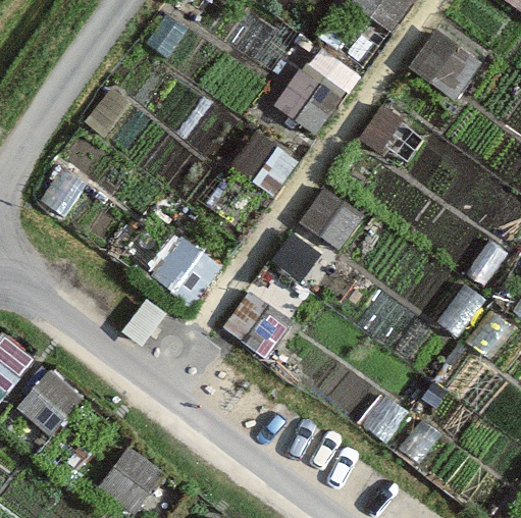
[(354,0),(350,5),(388,35),(415,0),(354,0)]
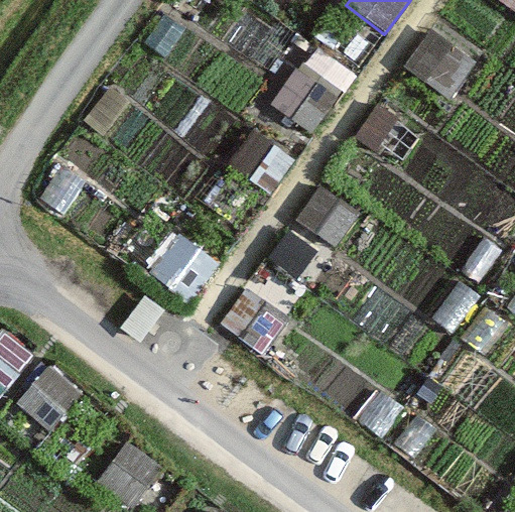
[(494,0),(506,9),(512,0),(494,0)]
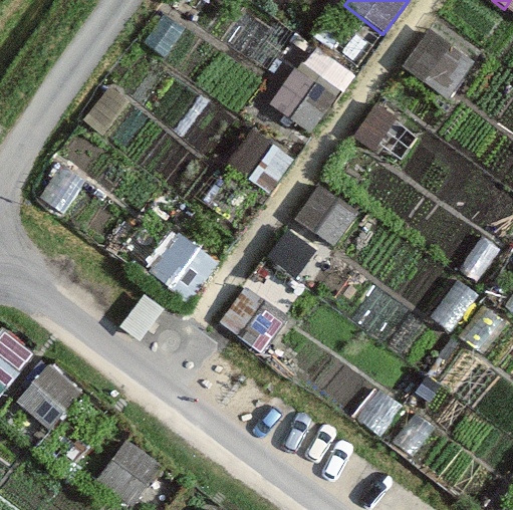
[(141,43),(164,60),(188,28),(165,11),(141,43)]
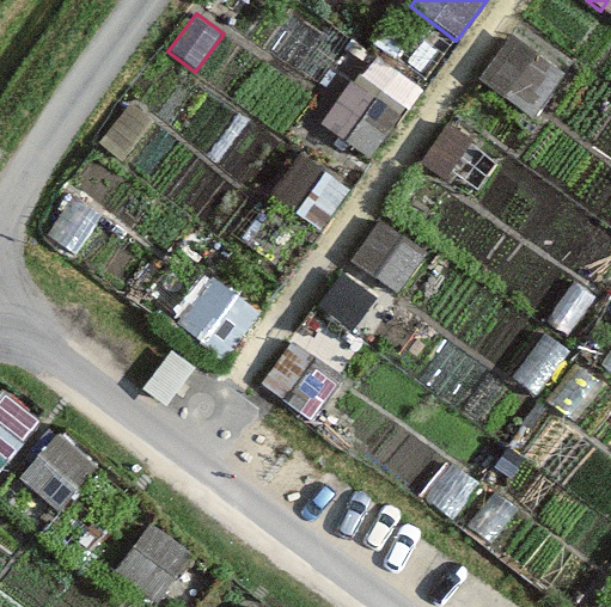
[(514,40),(481,83),(526,117),(560,74),(514,40)]
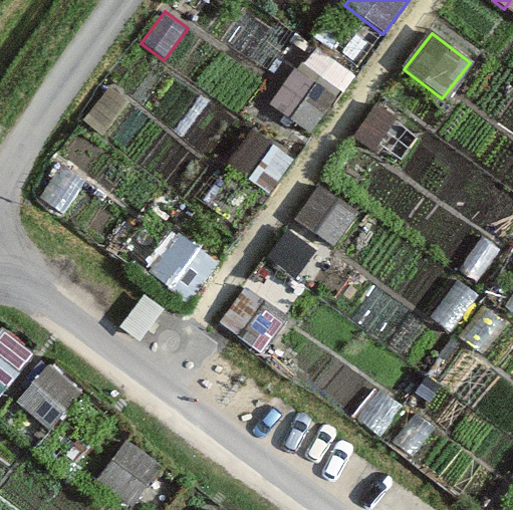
[(295,72),(267,108),(305,138),(333,101),(295,72)]
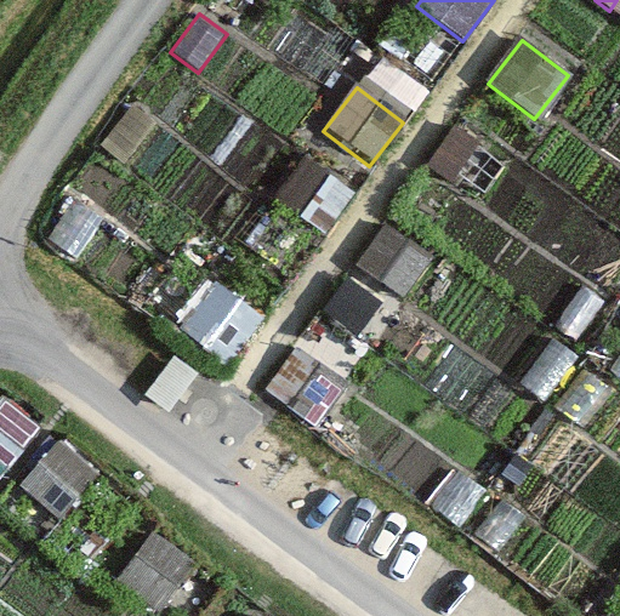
[(100,146),(128,166),(157,127),(129,107),(100,146)]
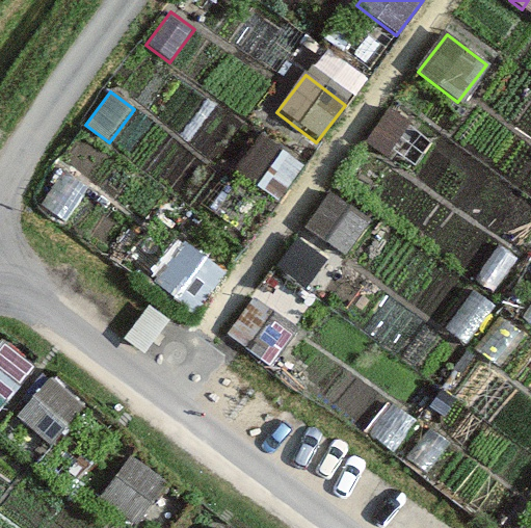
[(263,135),(235,173),(274,203),(302,165),(263,135)]
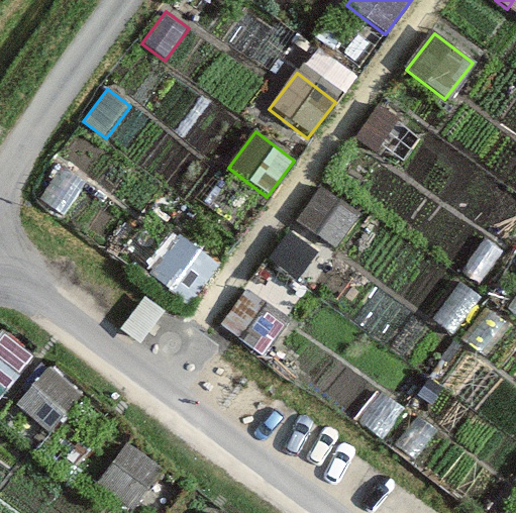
[(36,196),(60,213),(84,181),(61,164),(36,196)]
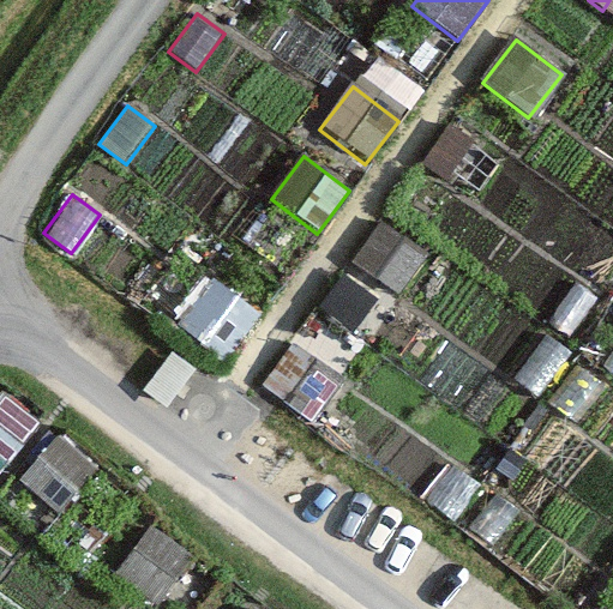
[(383,221),(349,263),(395,297),(428,254),(383,221)]
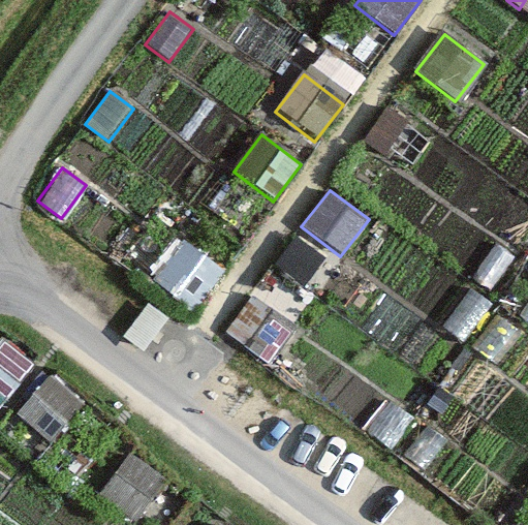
[(184,240),(155,276),(194,306),(223,270),(184,240)]
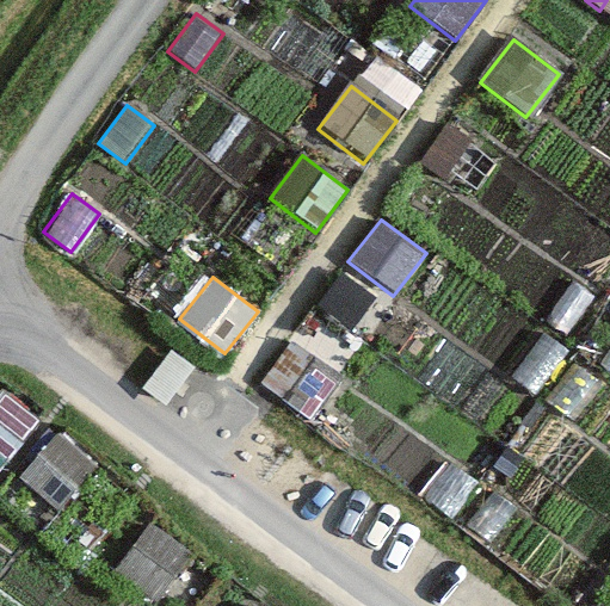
[(571,351),(544,332),(512,373),(538,394),(571,351)]
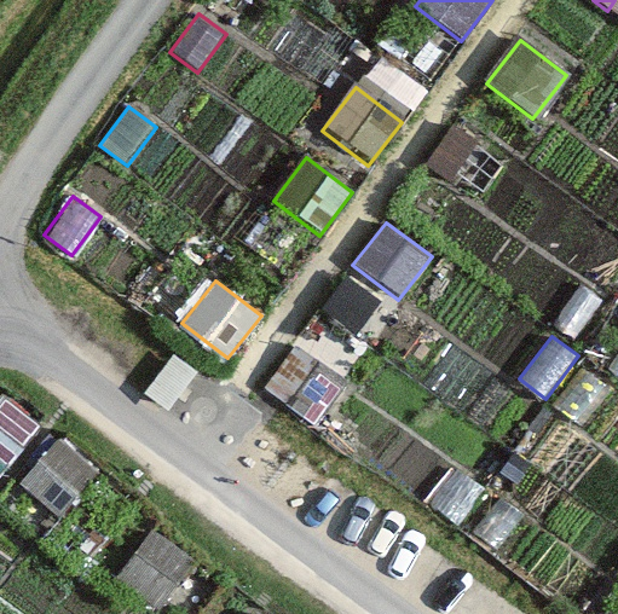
[(301,342),(269,386),(315,421),(347,377),(301,342)]
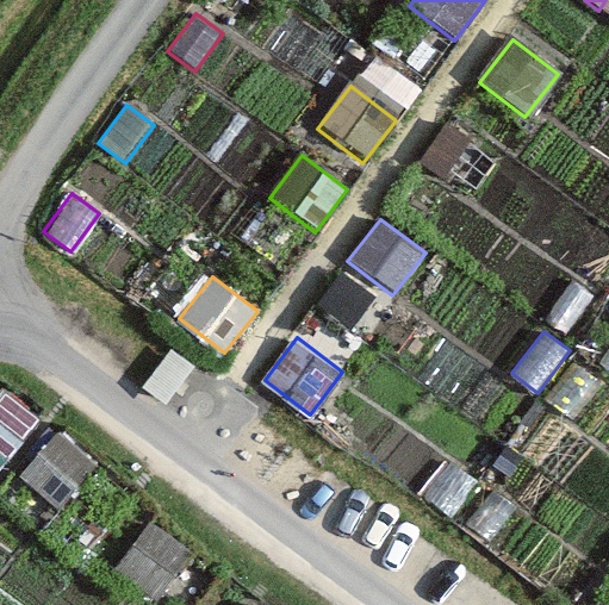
[(194,369),(169,351),(142,387),(167,406),(194,369)]
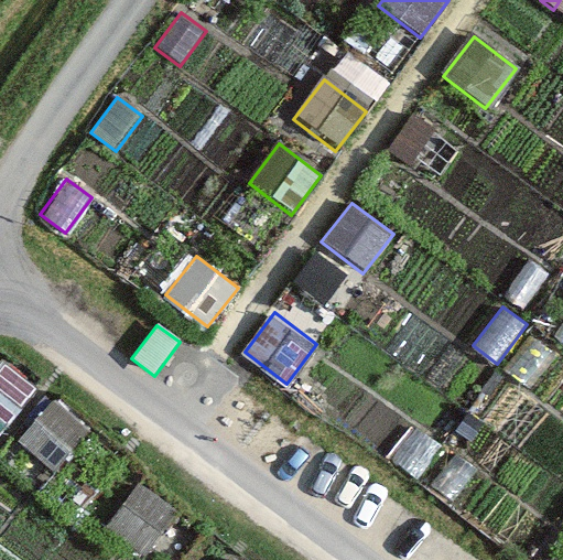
[(554,353),(529,335),(505,368),(529,387),(554,353)]
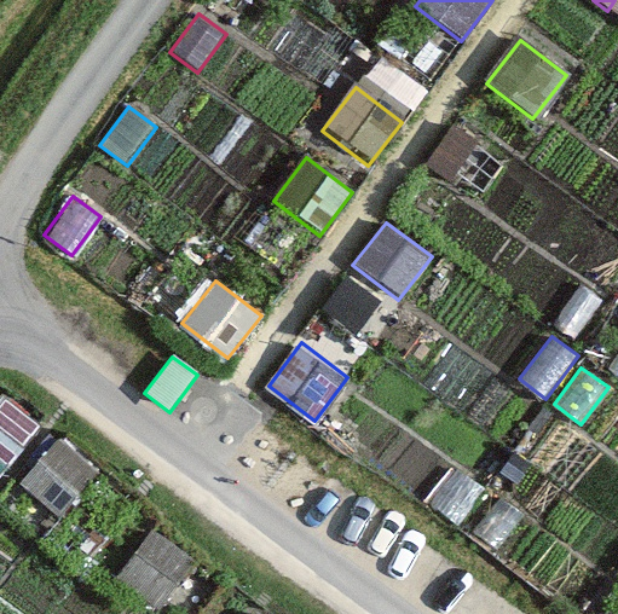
[(0,461),(6,465),(39,423),(0,393),(0,461)]
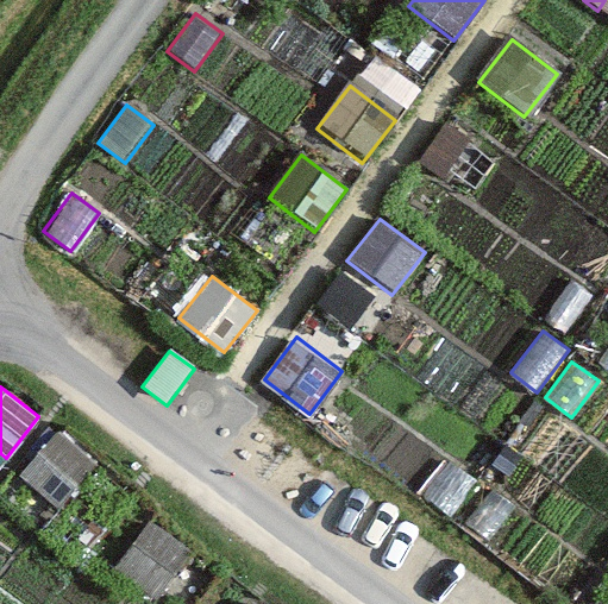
[(46,426),(14,467),(60,502),(92,460),(46,426)]
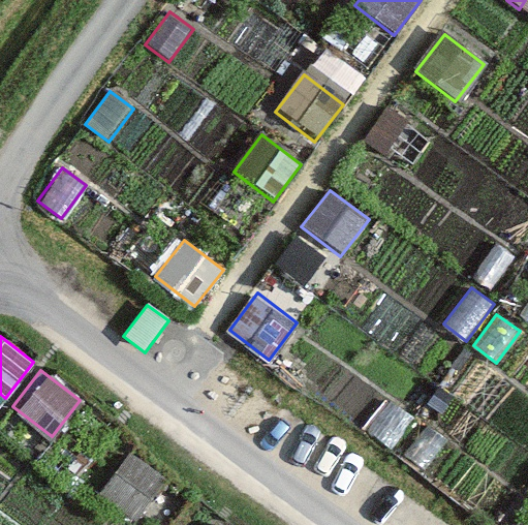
[(412,418),(390,400),(367,430),(390,448),(412,418)]
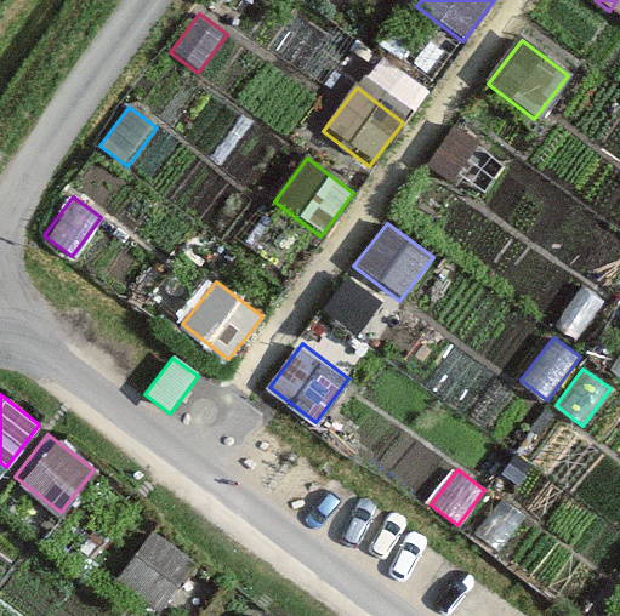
[(523,517),(500,500),(475,532),(498,549),(523,517)]
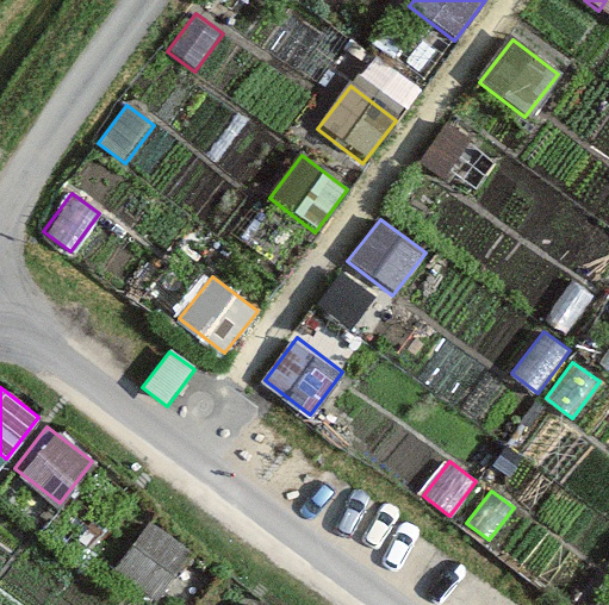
[(149,510),(116,553),(161,587),(194,544),(149,510)]
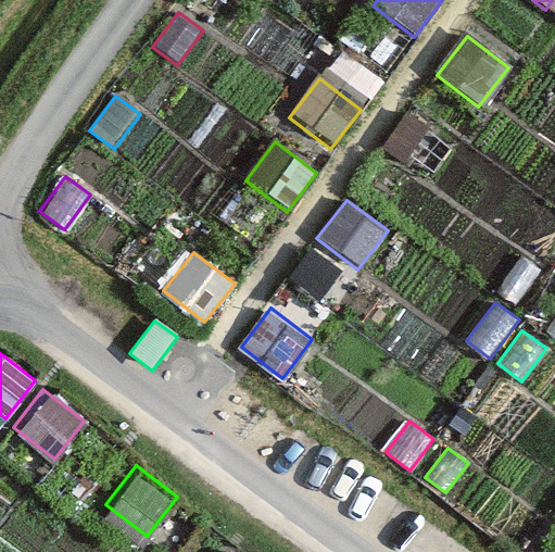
[(243,551),(230,541),(222,551),(243,551)]
